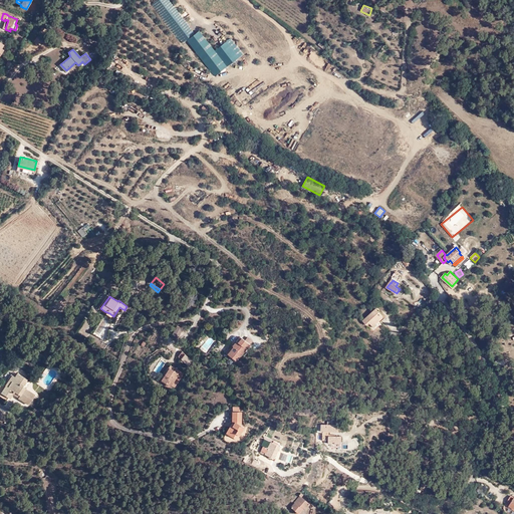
[(378,321),(383,316),(376,308),(364,320),(367,324),(371,321),(376,326),(380,323),(378,321)]
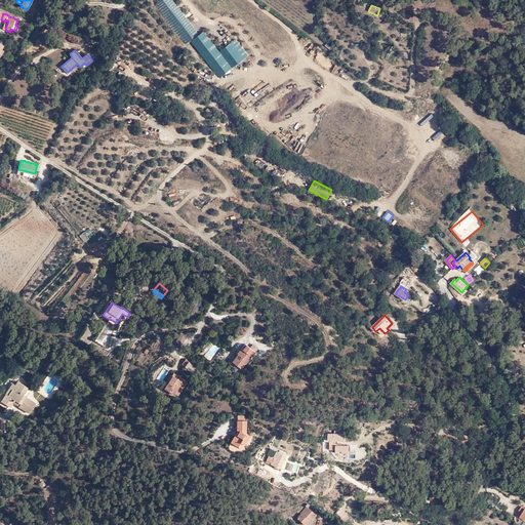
[(98,339),(104,342),(112,329),(107,326),(98,339)]
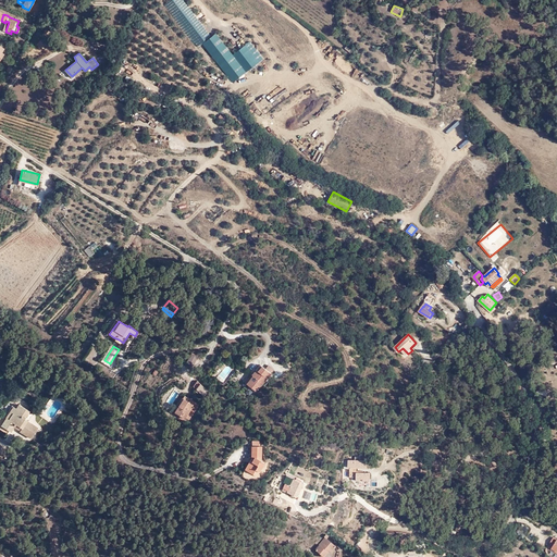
[(194,367),(198,358),(193,355),(187,363),(194,367)]
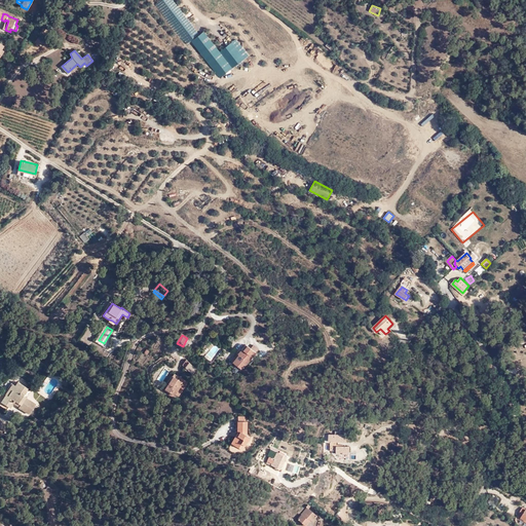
[(258,353),(253,349),(247,345),(239,355),(240,357),(237,361),(234,365),(243,371),(258,353)]
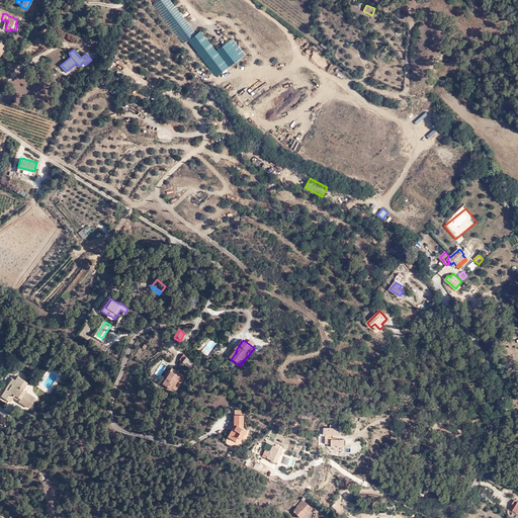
[(186,365),(189,367),(193,362),(184,354),(180,359),(186,365)]
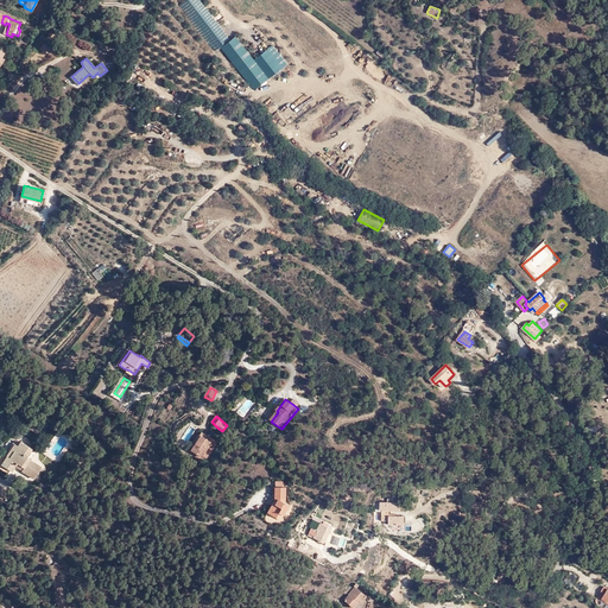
[(188,441),(194,432),(189,430),(183,438),(188,441)]
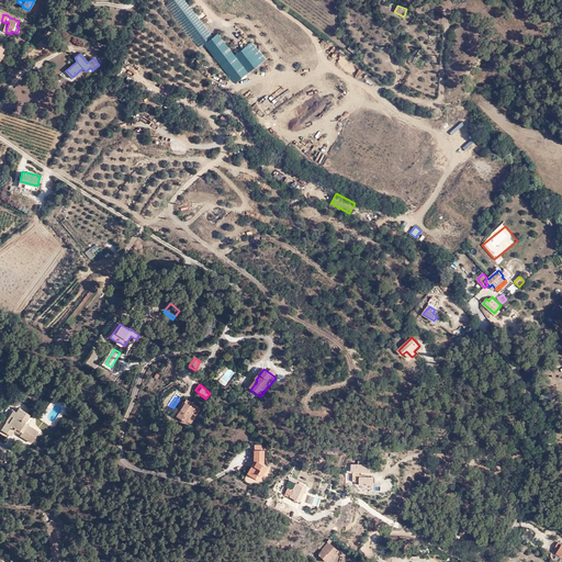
[(192,404),(191,405),(190,407),(183,404),(181,408),(182,409),(177,419),(183,423),(184,420),(188,423),(194,411),(198,413),(201,408),(192,404)]
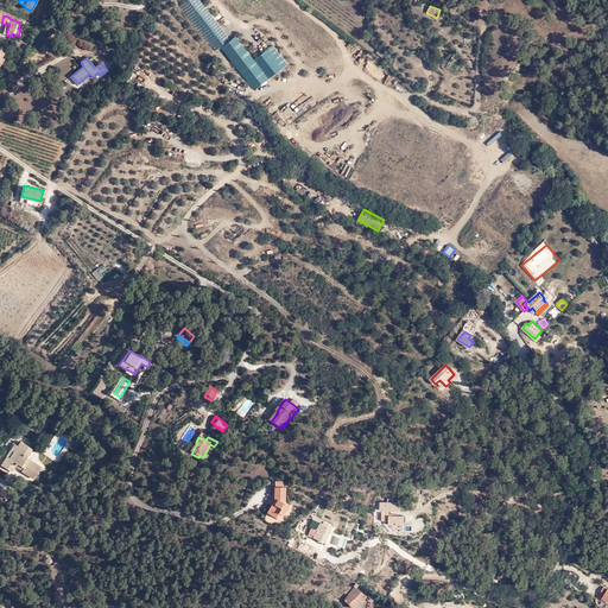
[(23,472),(35,479),(40,468),(30,461),(31,458),(27,456),(32,448),(21,441),(18,445),(11,457),(7,455),(1,464),(12,472),(16,466),(17,463),(25,468),(23,470),(23,472)]
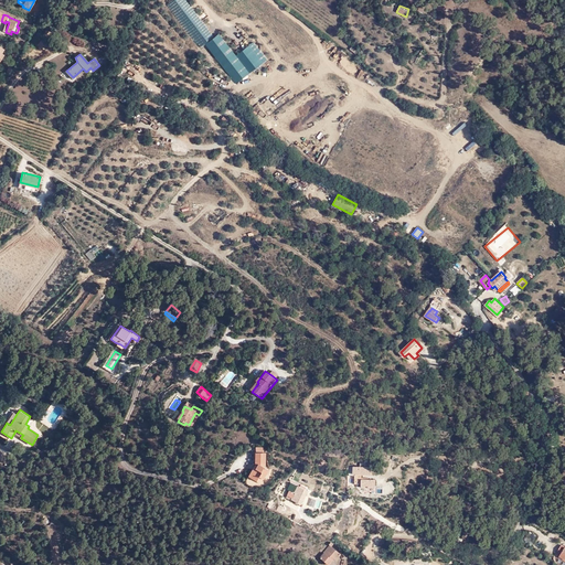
[(183,412),(182,411),(180,409),(174,419),(178,422),(183,412)]
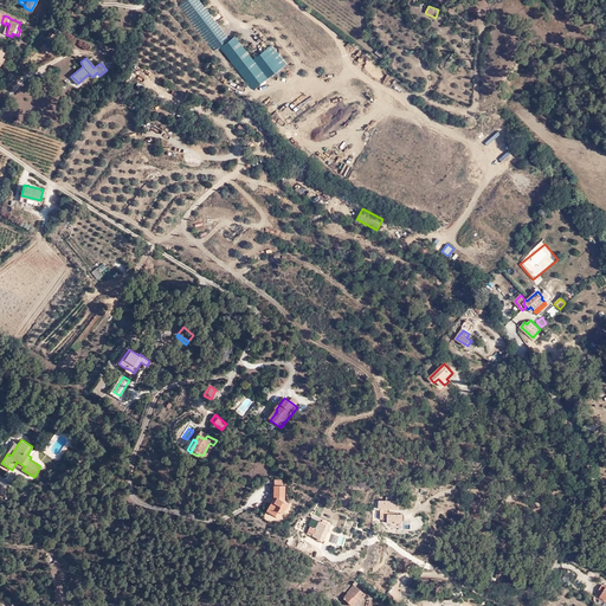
[(11,456),(18,444),(14,443),(7,453),(11,456)]
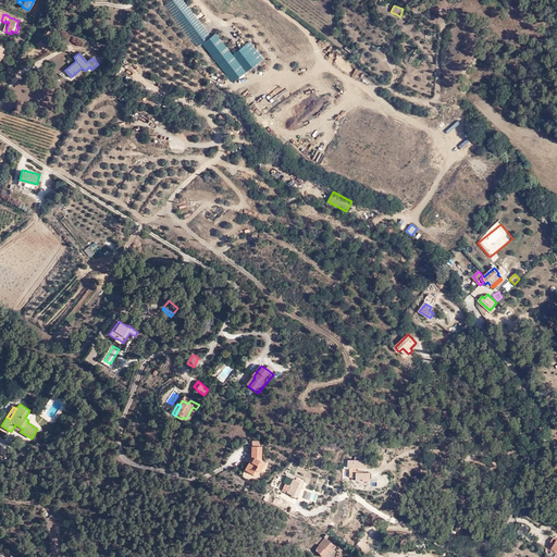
[(197,409),(196,409),(193,407),(186,419),(189,420),(197,409)]
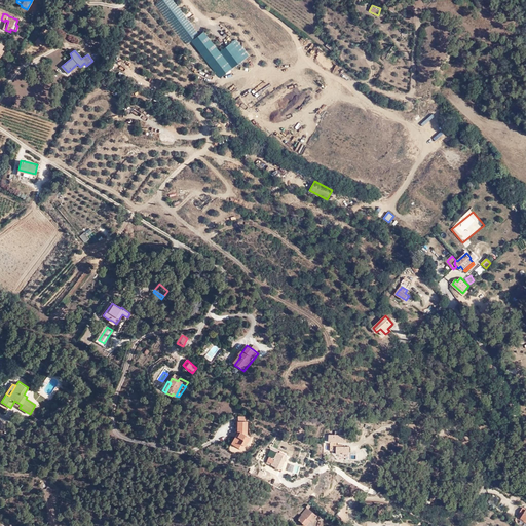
[(248,421),(248,417),(239,417),(239,430),(232,444),(239,448),(242,444),(246,446),(251,438),(249,437),(248,422),(248,421)]
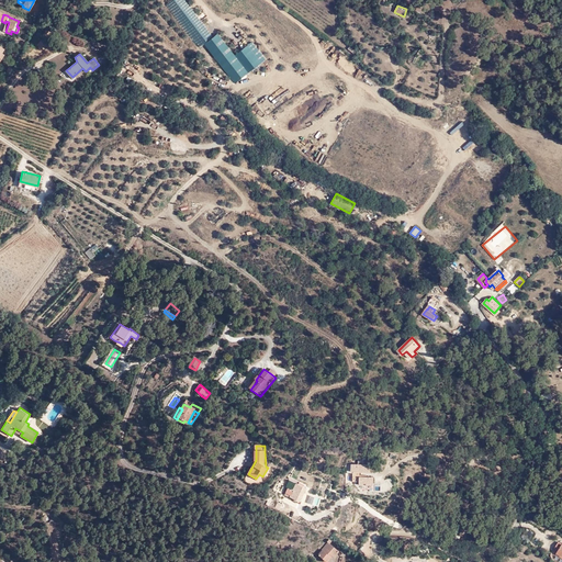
[(353,467),(353,468),(371,472),(371,467),(366,467),(366,462),(360,462),(360,467),(353,467)]
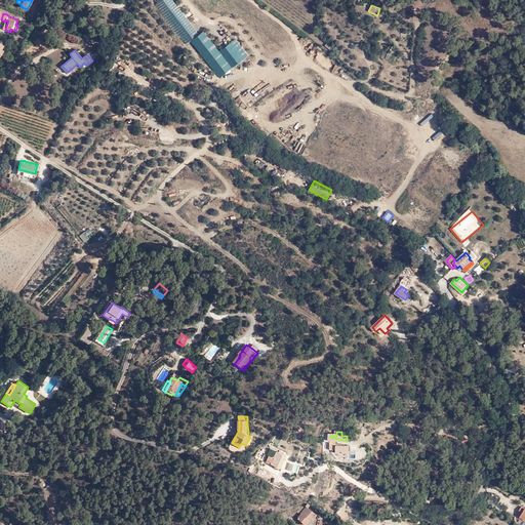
[(347,441),(330,437),(330,442),(332,442),(332,452),(341,452),(341,454),(350,454),(350,447),(339,447),(339,442),(347,442),(347,441)]
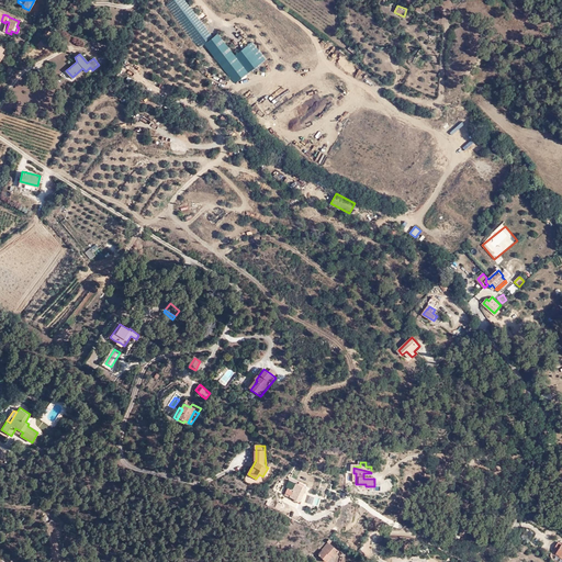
[(290,480),(287,487),(298,493),(303,496),(307,486),(290,480)]
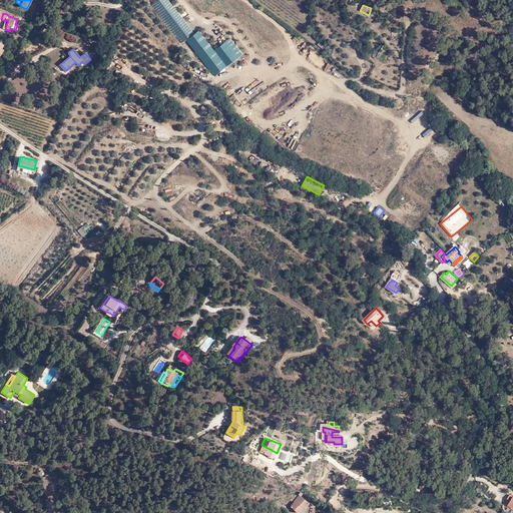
[(272,450),(262,445),(260,451),(269,455),(272,450)]
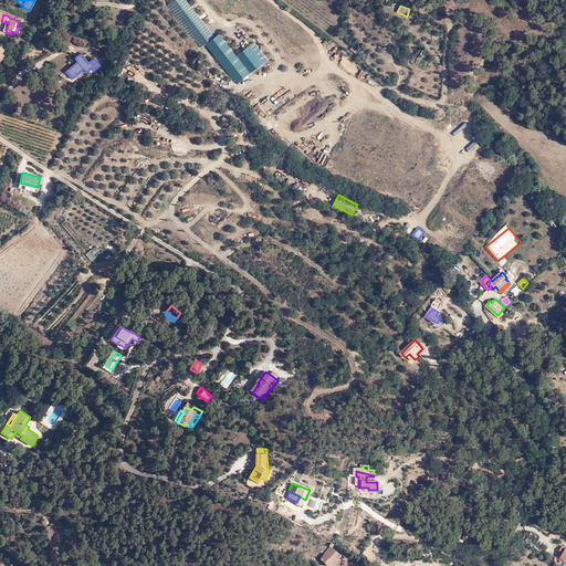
[(321,510),(323,502),(315,500),(313,507),(321,510)]
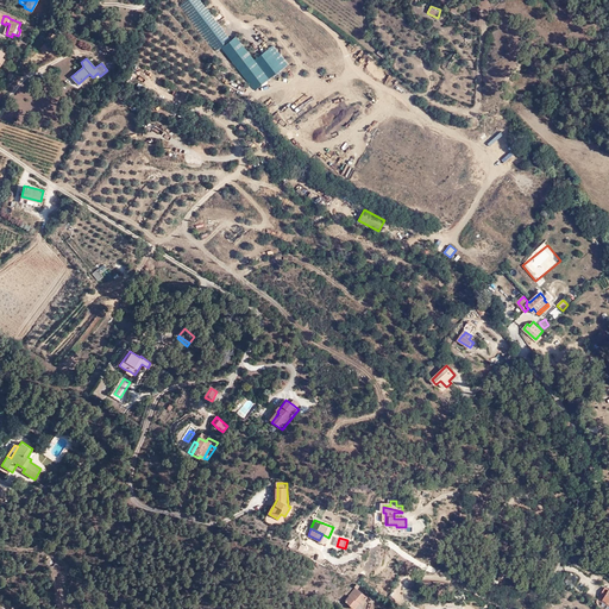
[(362,602),(366,596),(358,589),(360,586),(357,584),(355,586),(356,588),(345,600),(346,602),(345,603),(350,608),(352,606),(353,607),(359,601),(362,602)]
